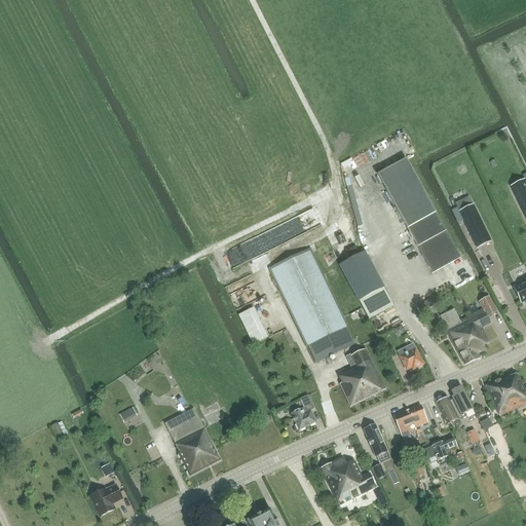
[(361,149),(350,162),(359,168),(369,155),(361,149)]
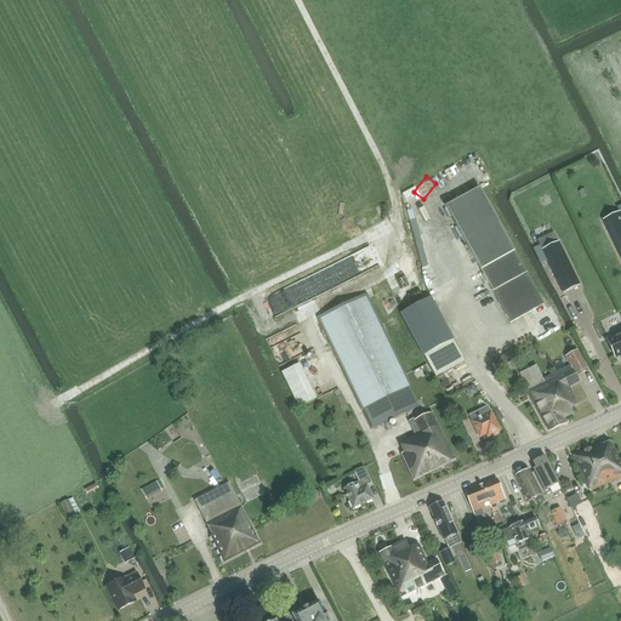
[(514,251),(479,188),(446,206),(482,271),(514,251)]
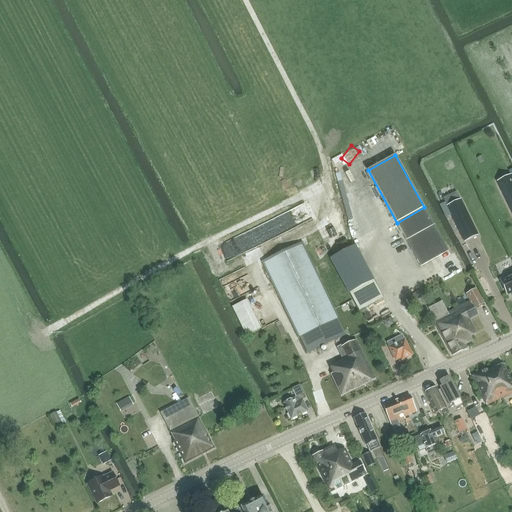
[(337,157),(331,160),(340,182),(350,178),(346,167),(342,169),(337,157)]
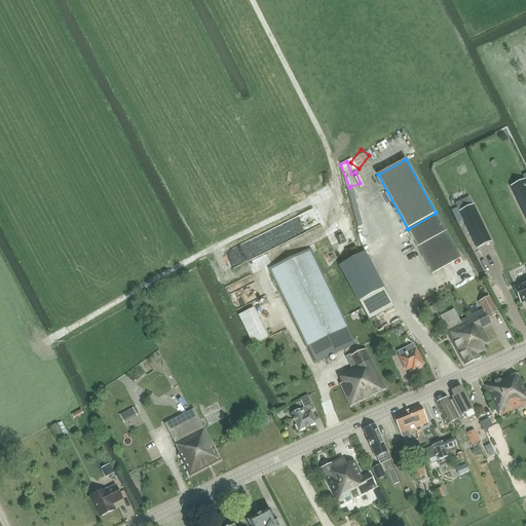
[(525,183),(524,180),(511,187),(525,219),(525,183)]
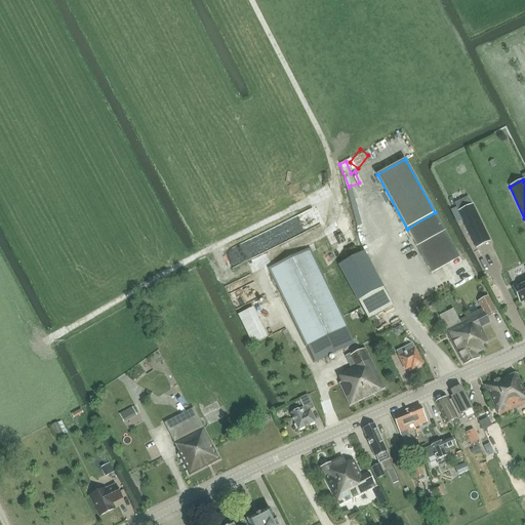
[(355,193),(360,199),(368,193),(364,187),(355,193)]
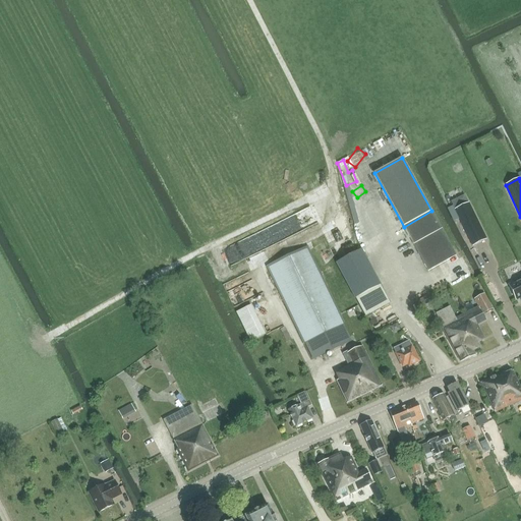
[(366,214),(373,211),(368,199),(361,203),(366,214)]
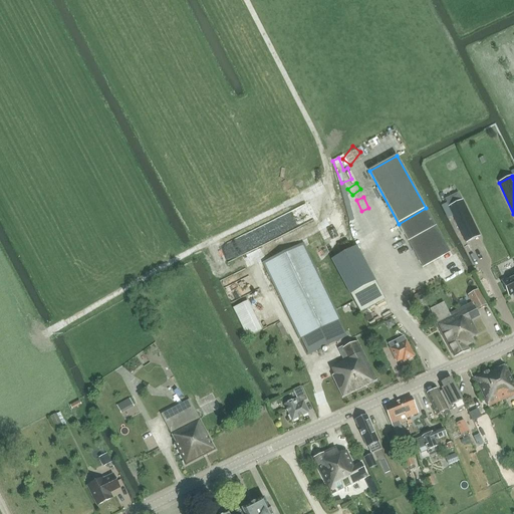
[(462,201),(449,208),(466,243),(479,236),(462,201)]
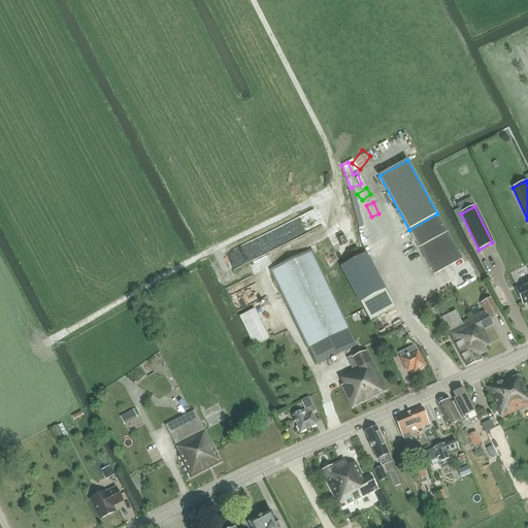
[(409,230),(433,274),(461,259),(437,213),(409,230)]
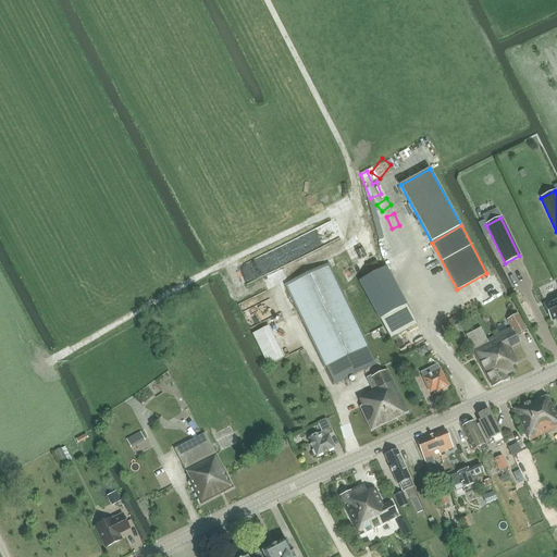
[(425,237),(418,238),(420,249),(428,248),(425,237)]
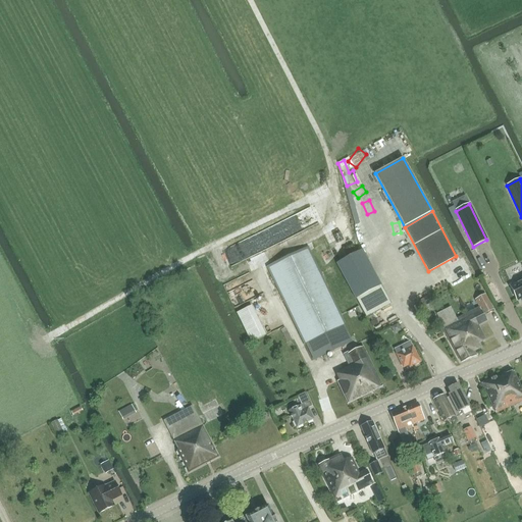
[(307,248),(267,266),(305,344),(306,344),(314,361),(352,343),(327,292),(327,291),(307,248)]
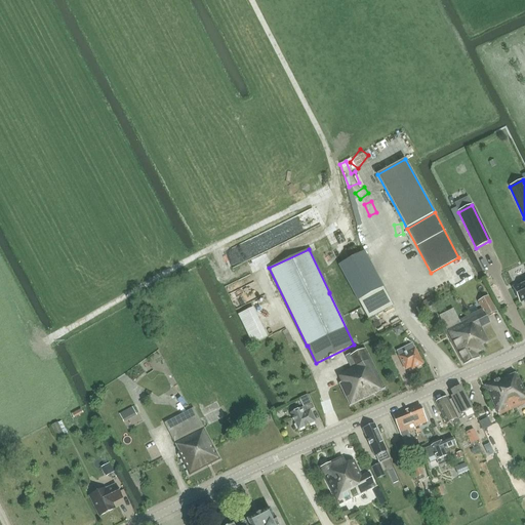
[(382,288),(364,251),(338,266),(357,301),(358,300),(382,288)]
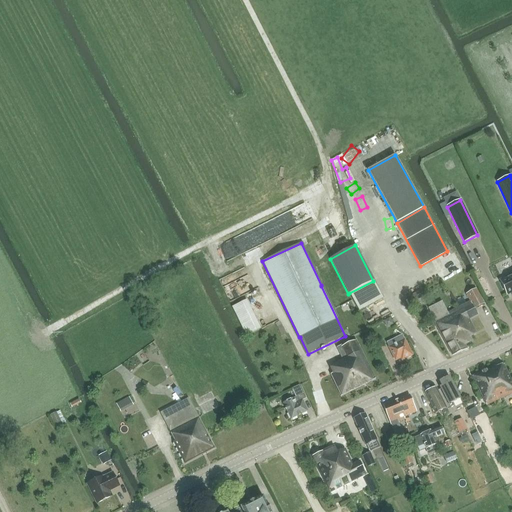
[(442,257),(450,274),(460,269),(451,253),(442,257)]
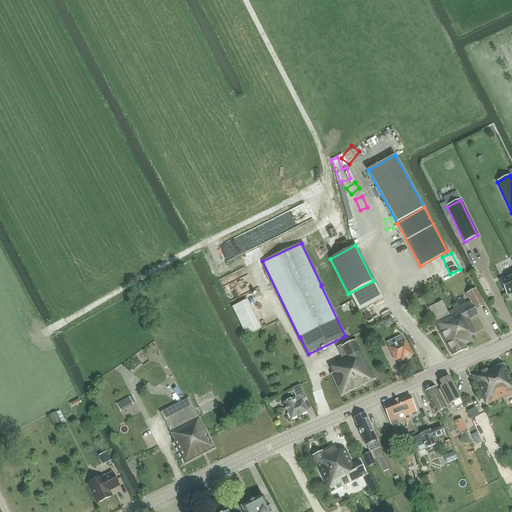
[(227,300),(255,286),(246,266),(238,270),(240,276),(236,278),(233,272),(218,279),(227,300)]
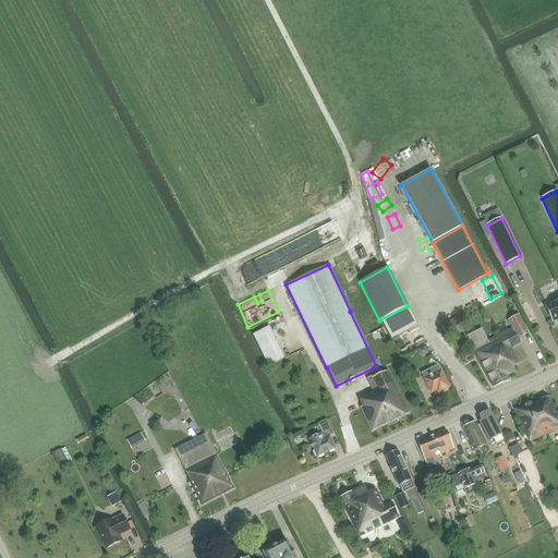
[(557,319),(557,320),(557,299),(544,305),(553,322),(557,319)]
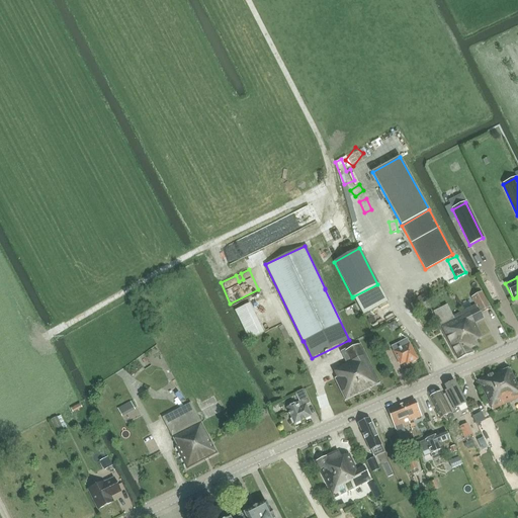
[(387,301),(377,284),(353,296),(363,315),(387,301)]
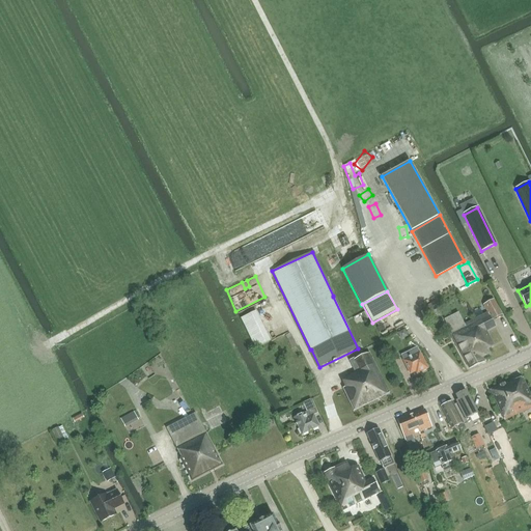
[(459,317),(447,324),(451,332),(449,333),(469,369),(483,362),(482,359),(490,355),(486,350),(494,346),(486,332),(495,328),(492,320),(502,315),(494,299),(482,305),(486,313),(472,320),(464,325),(459,317)]
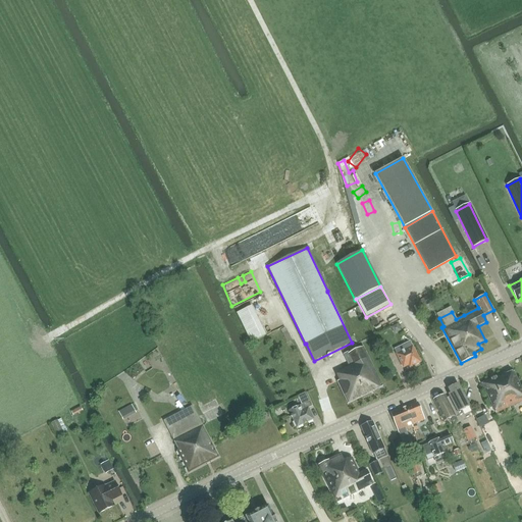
[(253,304),(236,311),(248,343),(265,335),(253,304)]
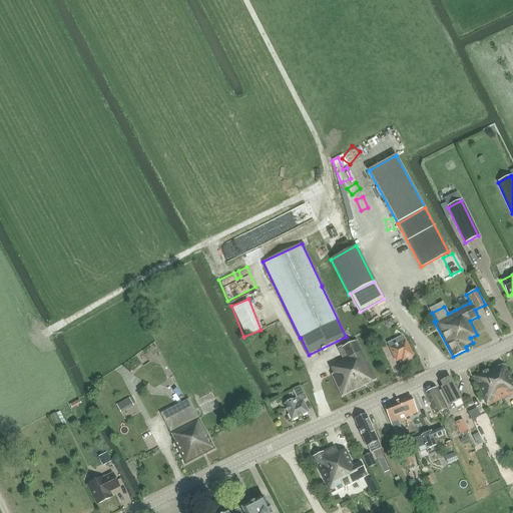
[(165,310),(160,314),(165,320),(170,317),(165,310)]
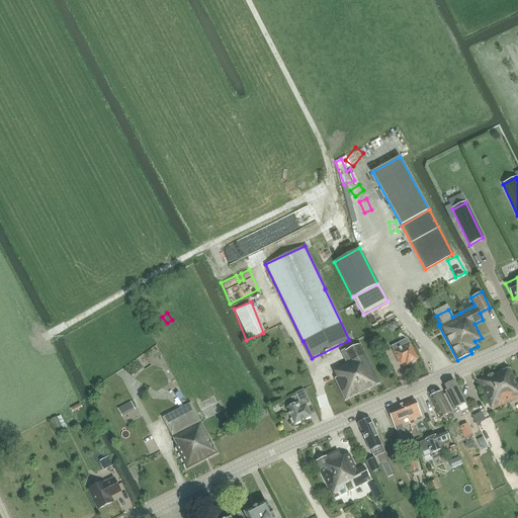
[(171,339),(173,344),(187,338),(185,333),(171,339)]
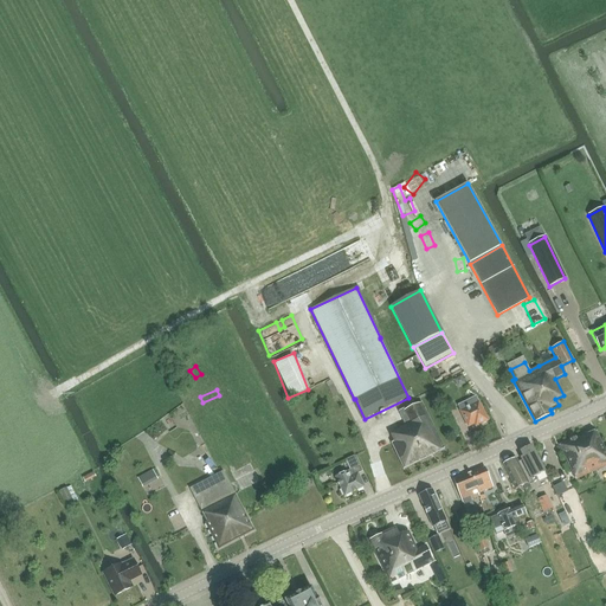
[(476,397),(464,404),(458,406),(461,411),(459,411),(468,427),(474,424),(475,427),(489,420),(479,401),(478,403),(476,397)]
